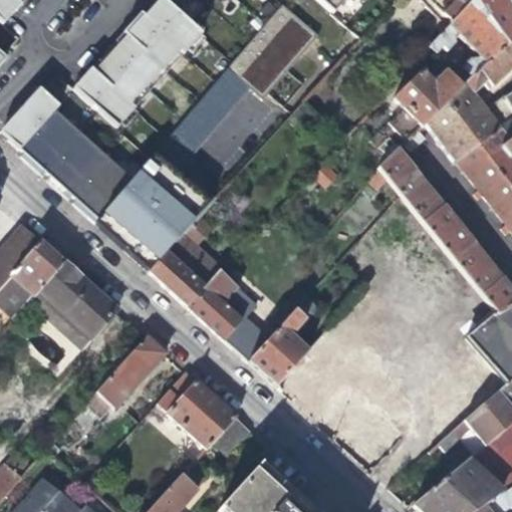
[(0,0),(0,17),(3,20),(20,2),(18,0),(0,0)]
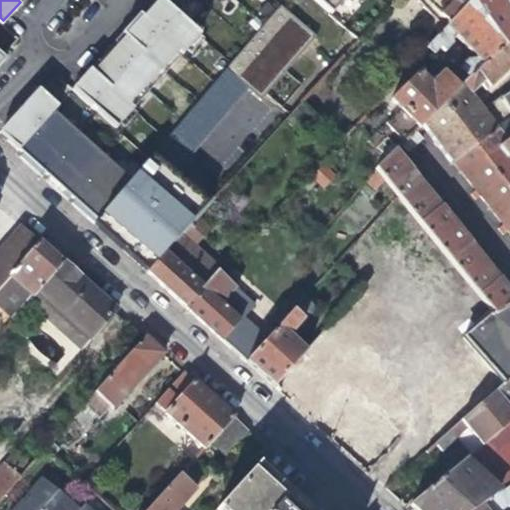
[(201,30),(178,9),(167,0),(156,0),(145,13),(141,9),(115,38),(119,41),(103,59),(99,55),(73,84),(116,124),(134,104),(130,101),(180,46),(184,49),(201,30)]
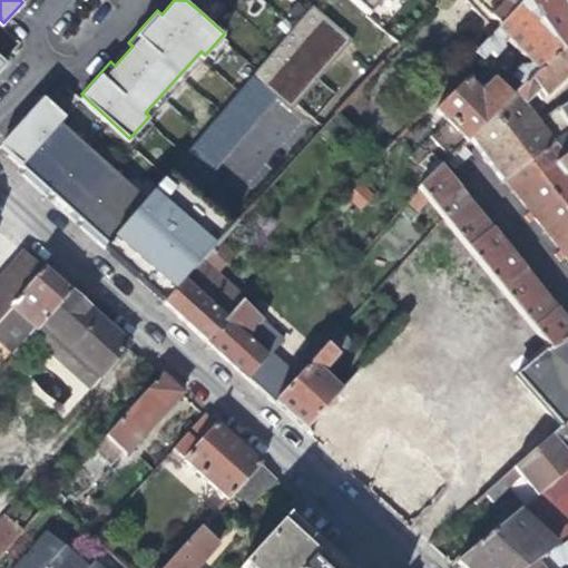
[(186,0),(198,10),(206,0),(186,0)]
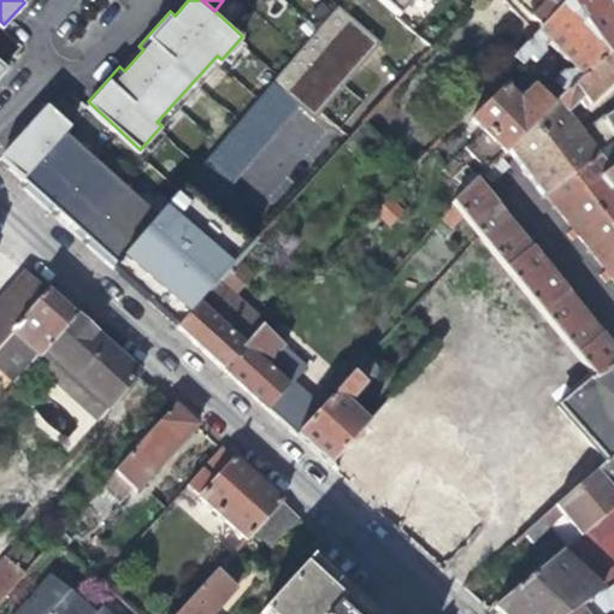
[(400,16),(381,0),(375,0),(365,13),(395,36),(407,22),(400,16)]
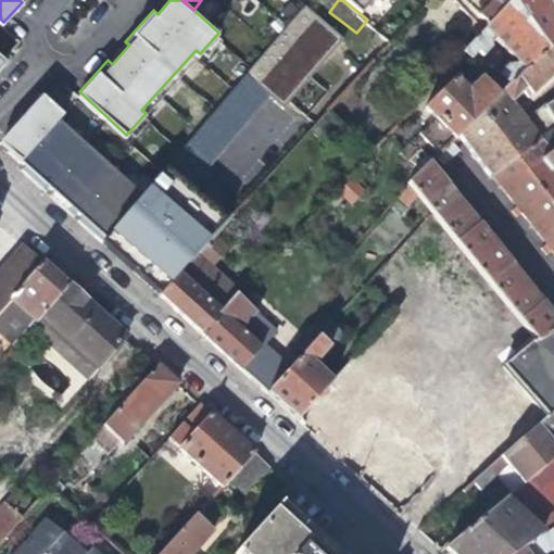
[(343,0),(361,14),(373,0),(343,0)]
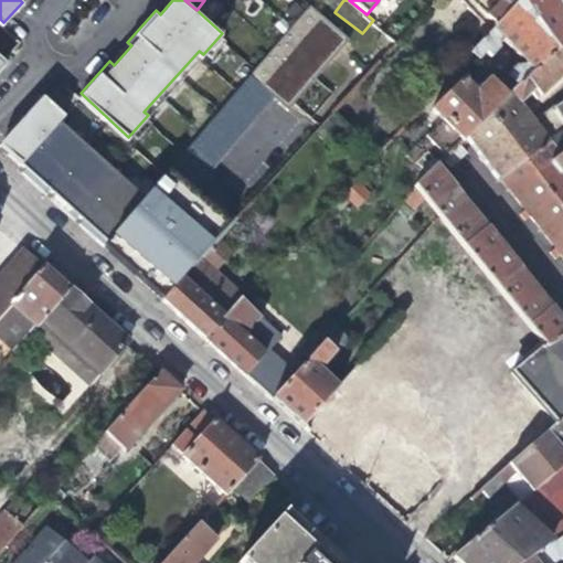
[(461,138),(466,135),(562,43),(562,0),(519,0),(498,23),(494,29),(469,53),(478,60),(488,50),(491,53),(501,44),(499,40),(502,35),(528,63),(518,65),(497,85),(491,80),(476,94),(461,80),(432,107),(461,138)]
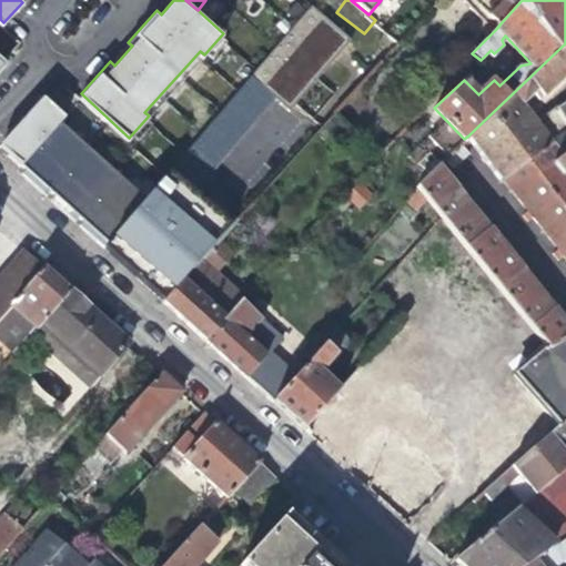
[(468,0),(467,1),(486,19),(491,14),(501,23),(522,0),(468,0)]
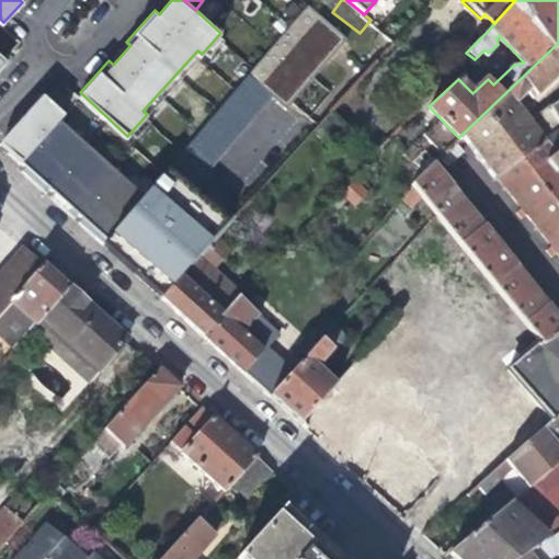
[(329,18),(310,2),(156,180),(174,196),(329,18)]
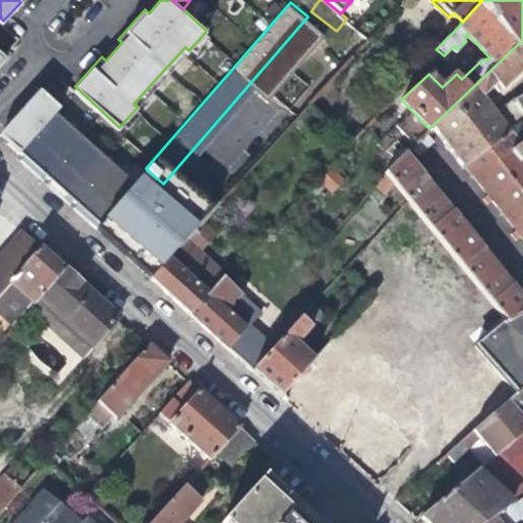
[(458,27),(463,22),(453,13),(449,17),(458,27)]
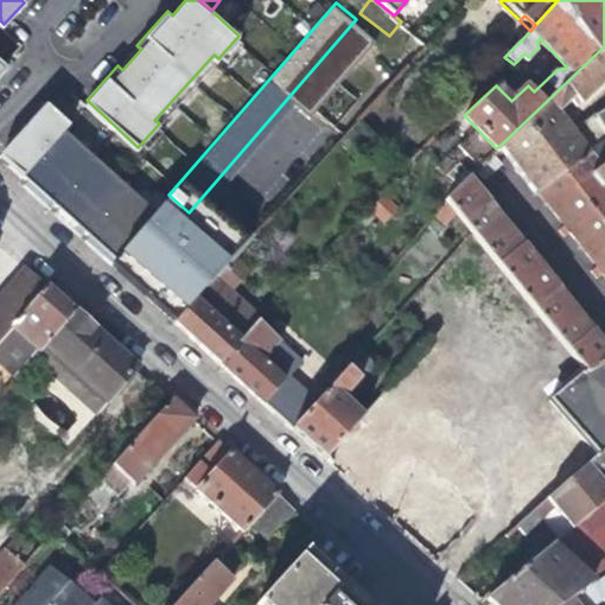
[(235,250),(407,63),(383,43),(217,235),(235,250)]
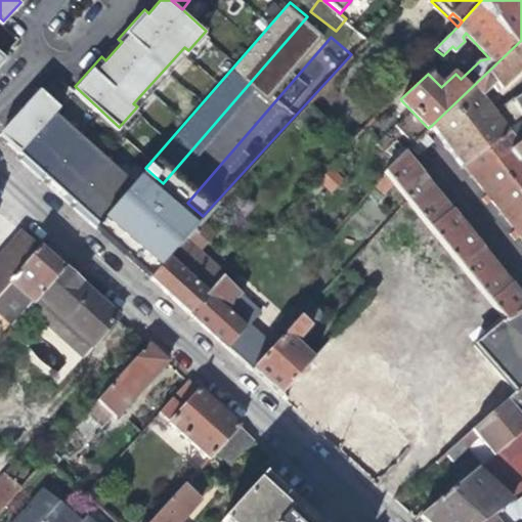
[(521,40),(432,125),(461,166),(464,164),(521,235),(521,191),(495,160),(521,140),(521,40)]
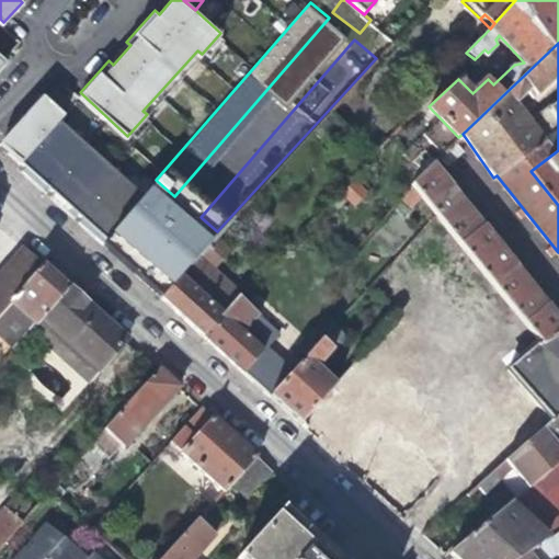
[(8,149),(25,166),(66,122),(48,106),(54,101),(44,92),(3,137),(12,145),(8,149)]
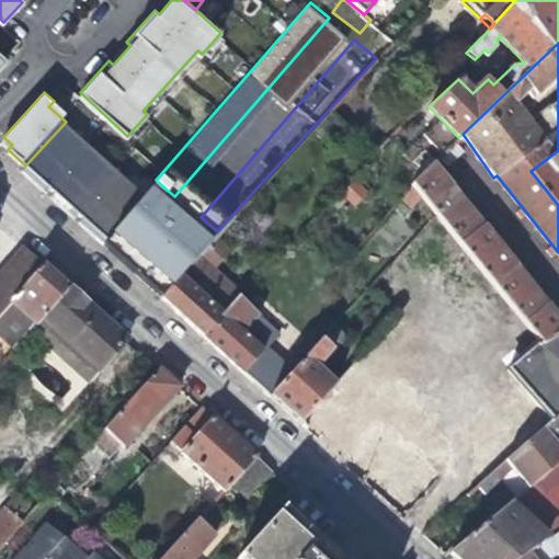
[(66,122),(25,166),(23,169),(32,177),(45,190),(49,185),(55,190),(52,194),(58,201),(75,215),(78,212),(83,216),(79,219),(90,229),(103,240),(146,193),(66,122)]
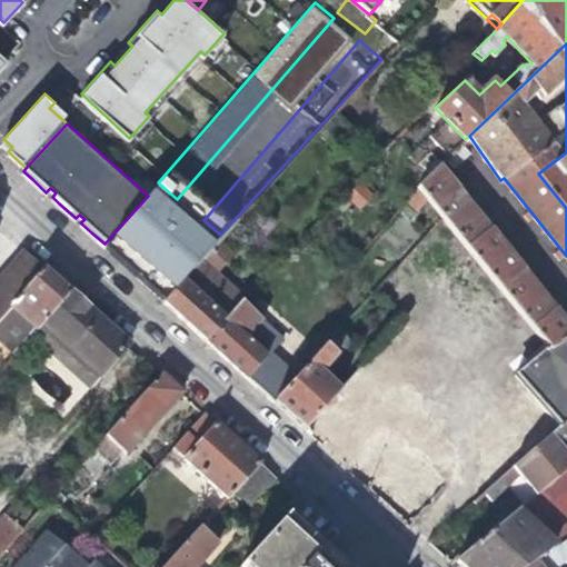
[(566,176),(564,172),(566,170),(566,152),(538,173),(566,208),(566,176)]
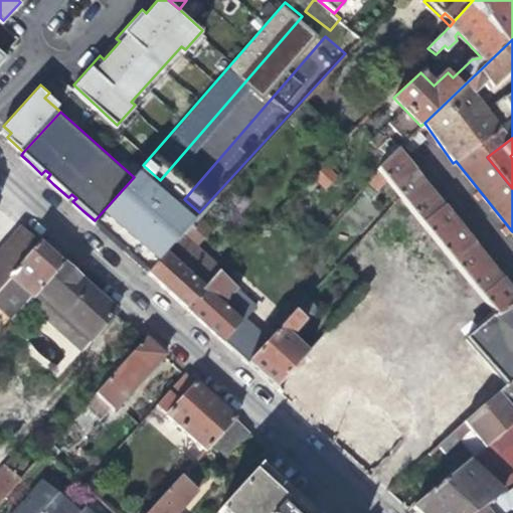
[(472,284),(495,311),(498,315),(512,306),(512,292),(396,148),(376,167),(378,169),(399,195),(472,284)]
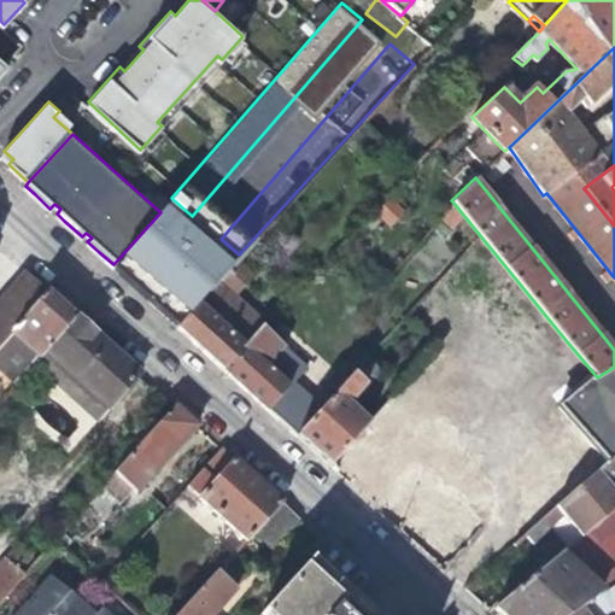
[(232,262),(217,279),(232,292),(246,275),(232,262)]
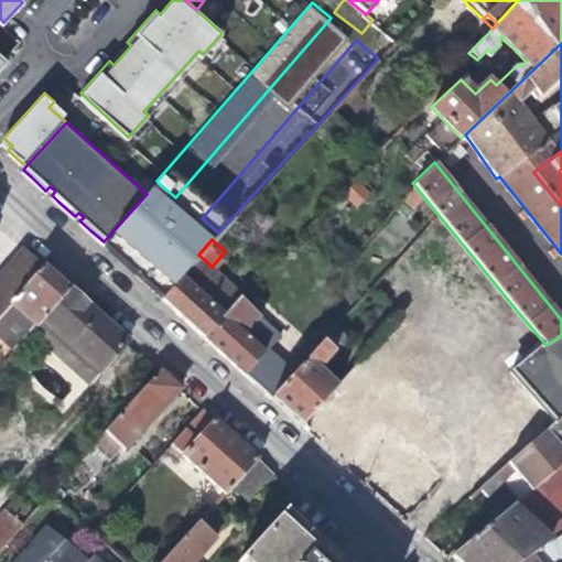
[(0,274),(0,295),(33,326),(36,328),(71,291),(45,268),(24,249),(0,274)]
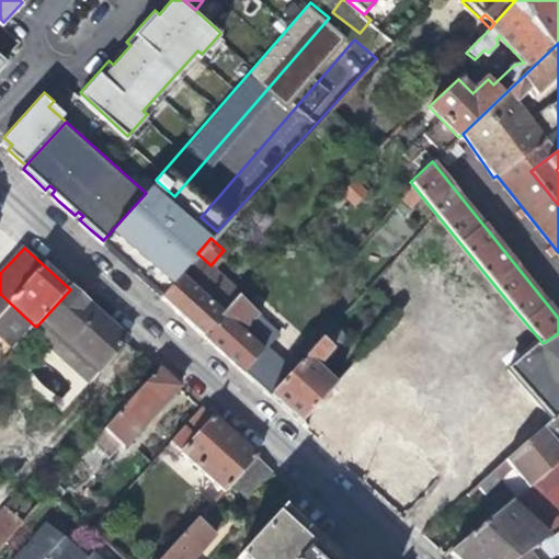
[(241,293),(210,265),(197,253),(161,293),(186,316),(204,332),(240,295),(241,293)]
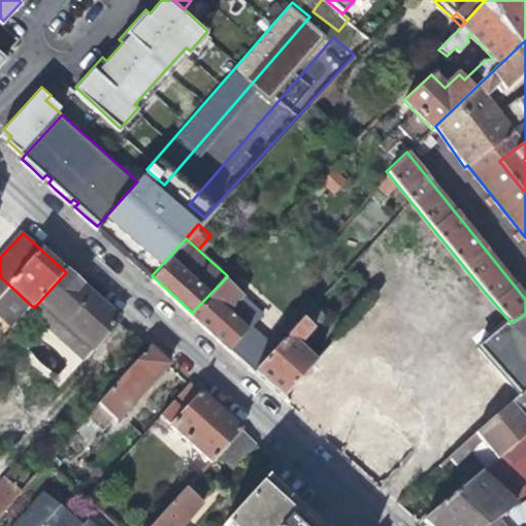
[(54,311),(94,348),(120,320),(92,295),(66,272),(34,307),(32,309),(45,321),(54,311)]
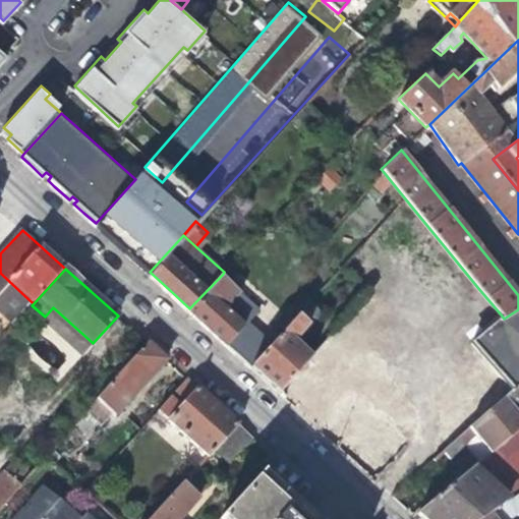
[(0,311),(12,323),(31,301),(0,273),(0,311)]
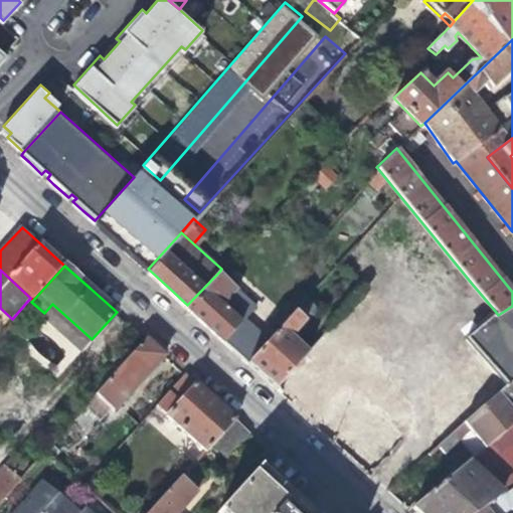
[(255,303),(220,271),(187,305),(206,322),(223,337),(243,315),(255,303)]
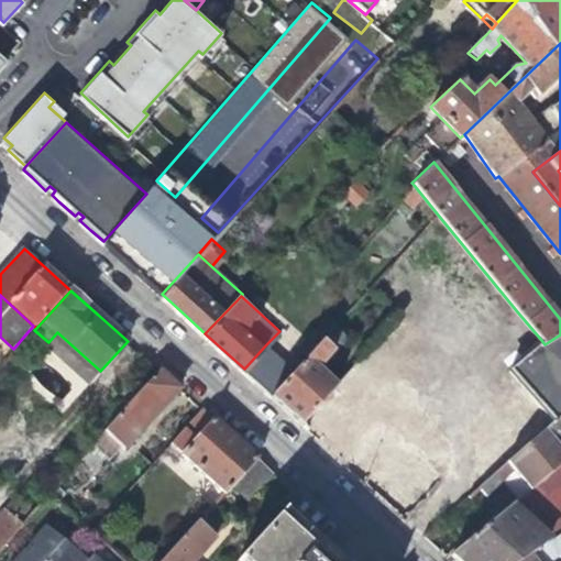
[(333,326),(294,369),(272,394),(288,409),(303,421),(334,384),(316,367),(344,336),(333,326)]
